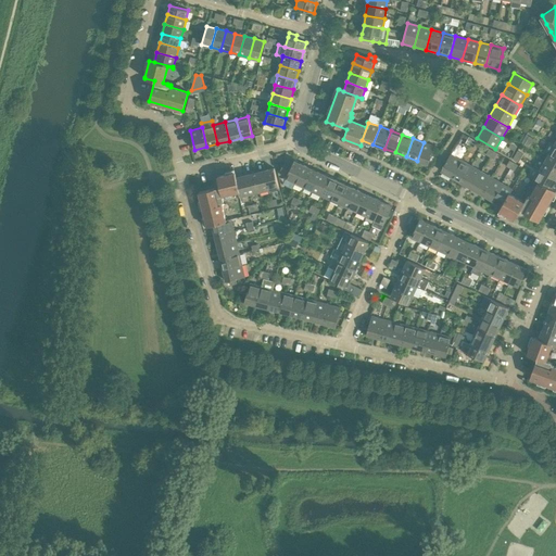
[(424,142),(417,161),(428,164),(429,162),(433,163),(436,158),(431,155),(434,147),(424,142)]
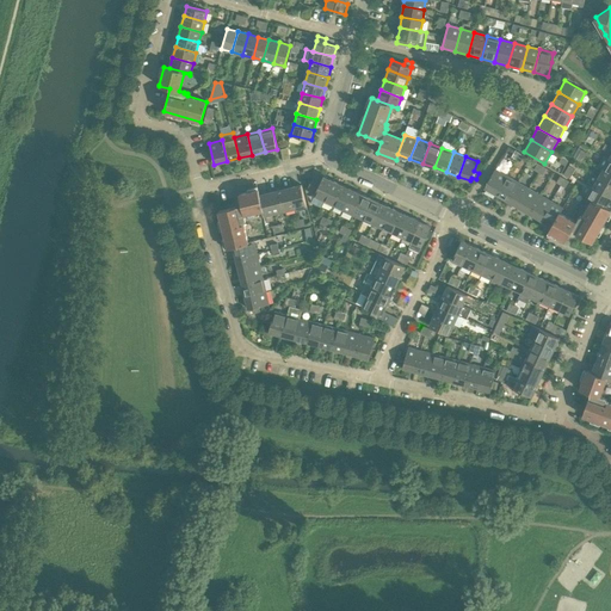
[(604,156),(598,166),(604,168),(610,172),(610,160),(609,159),(604,156)]
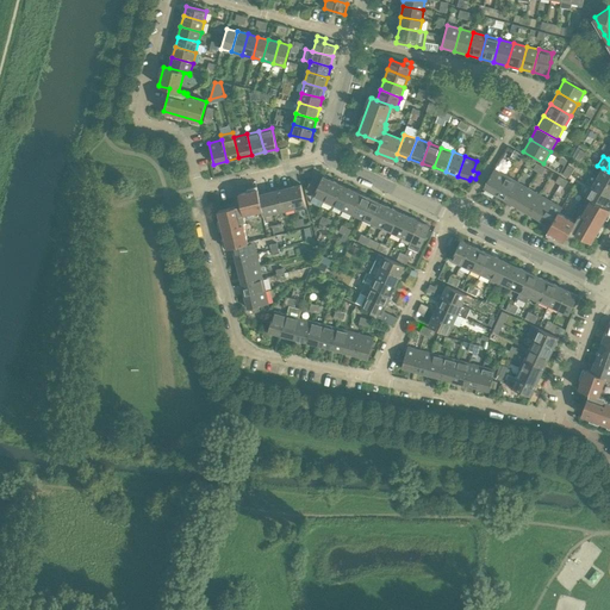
[(484,187),(495,193),(505,175),(495,168),(484,187)]
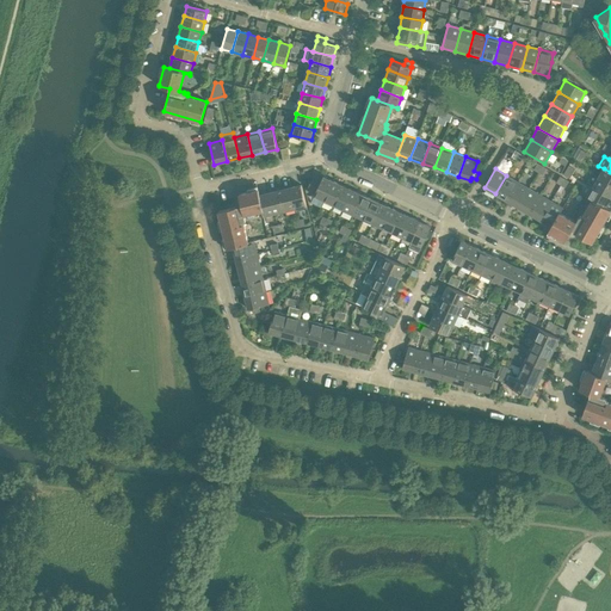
[(610,172),(604,168),(598,178),(610,184),(610,172)]
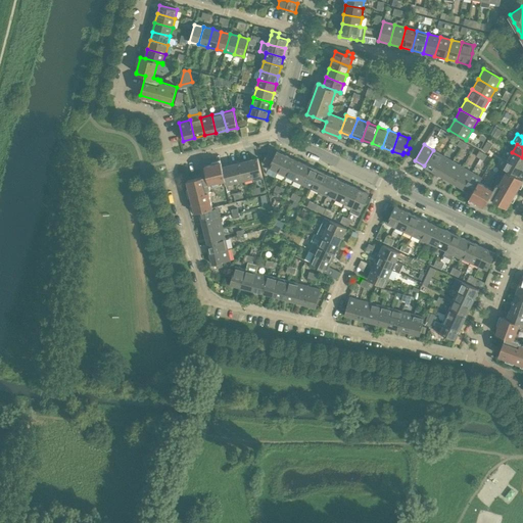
[(269,168),(277,172),(285,155),(277,151),(275,153),(271,152),(268,150),(263,161),(270,164),(269,168)]
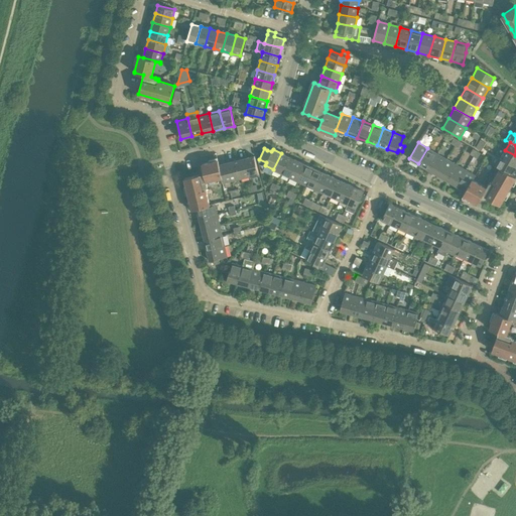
[(418,163),(427,169),(436,153),(427,148),(418,163)]
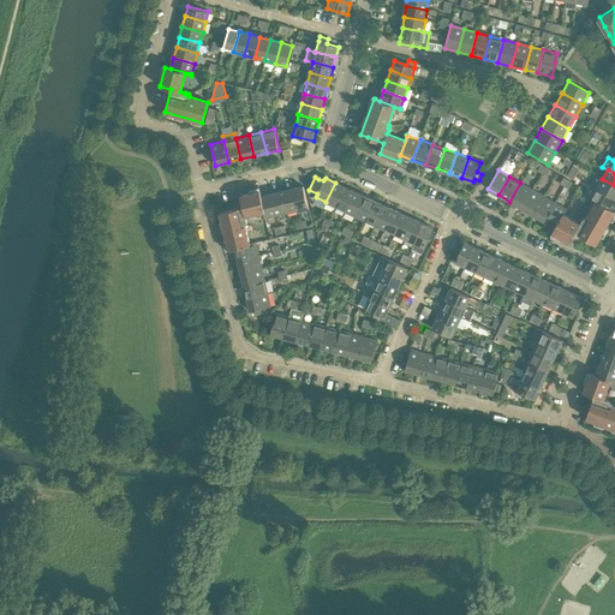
[(614,185),(602,179),(597,189),(614,198),(614,185)]
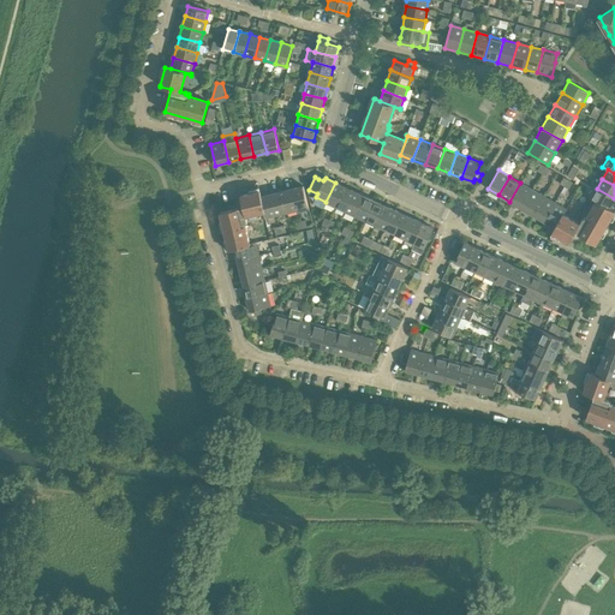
[(326,202),(336,207),(345,186),(335,183),(326,202)]
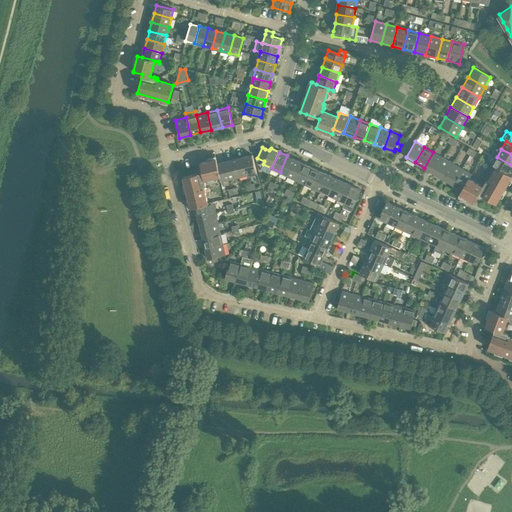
[(424,168),(434,173),(443,158),(433,152),(424,168)]
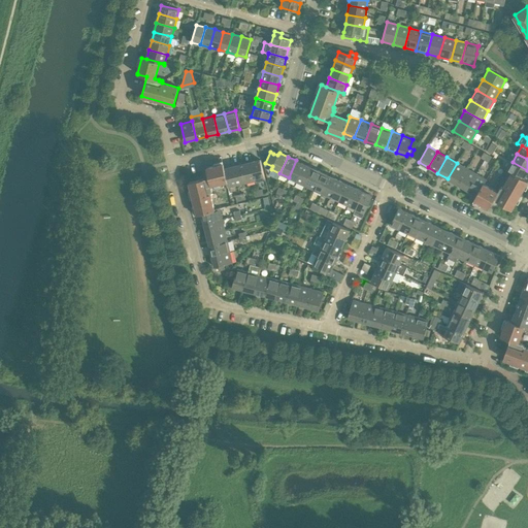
[(260,160),(252,162),(256,179),(264,177),(260,160)]
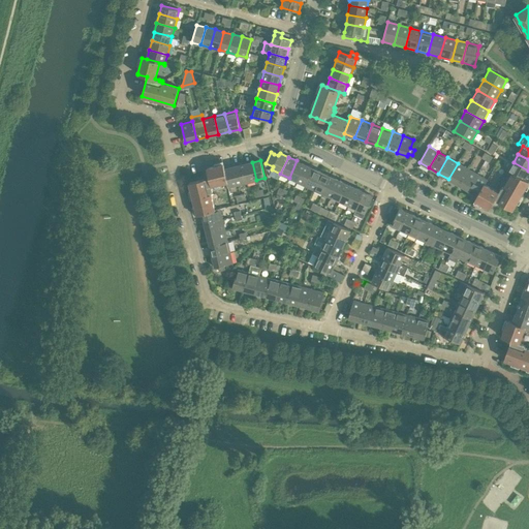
[(289,178),(298,181),(305,164),(297,160),(289,178)]
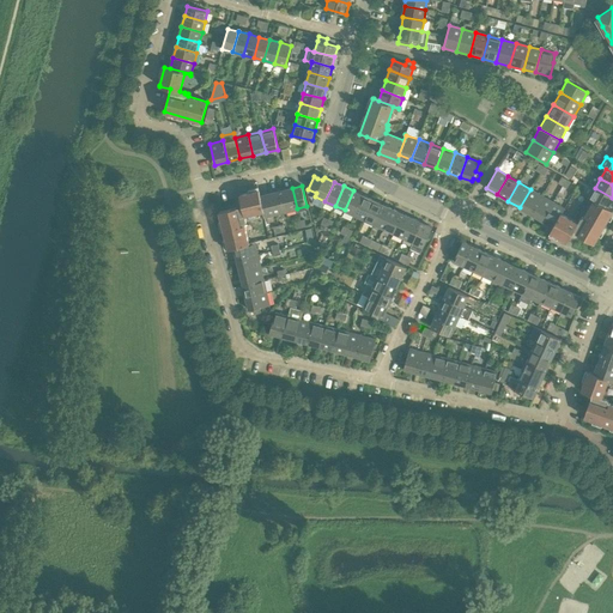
[(292,188),(281,190),(287,211),(297,208),(292,188)]
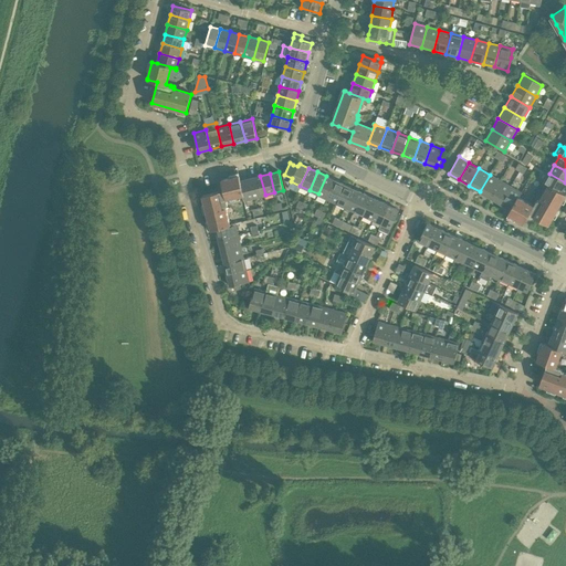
[(565,182),(549,174),(544,181),(562,191),(565,182)]
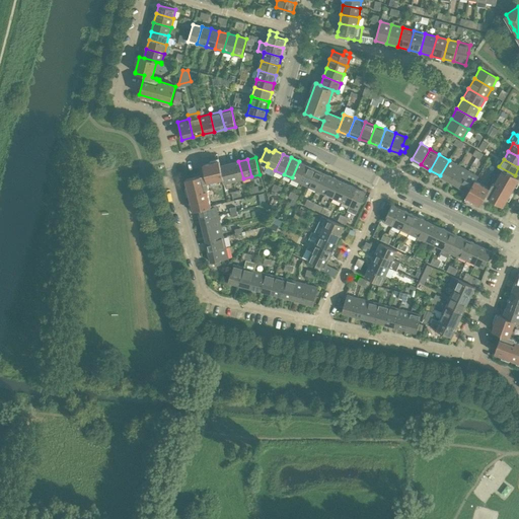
[(440,175),(449,180),(458,165),(449,160),(440,175)]
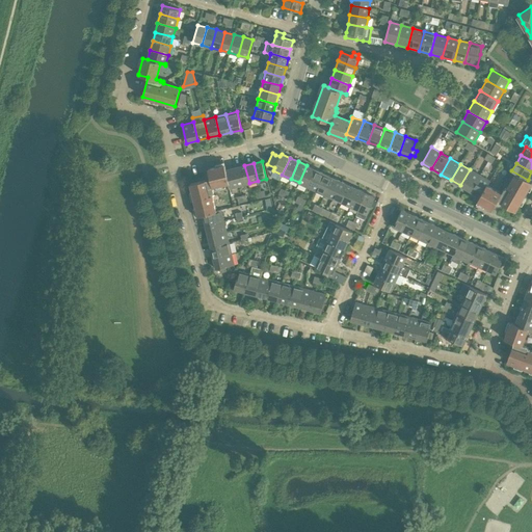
[(198,216),(203,215),(221,210),(220,209),(216,210),(212,194),(214,194),(213,191),(213,187),(229,183),(230,188),(231,188),(225,169),(224,165),(208,168),(210,179),(196,182),(190,184),(198,216)]
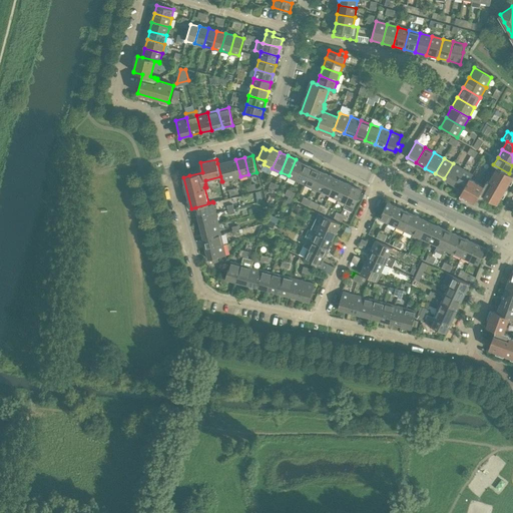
[(235,159),(226,161),(230,178),(240,176),(235,159)]
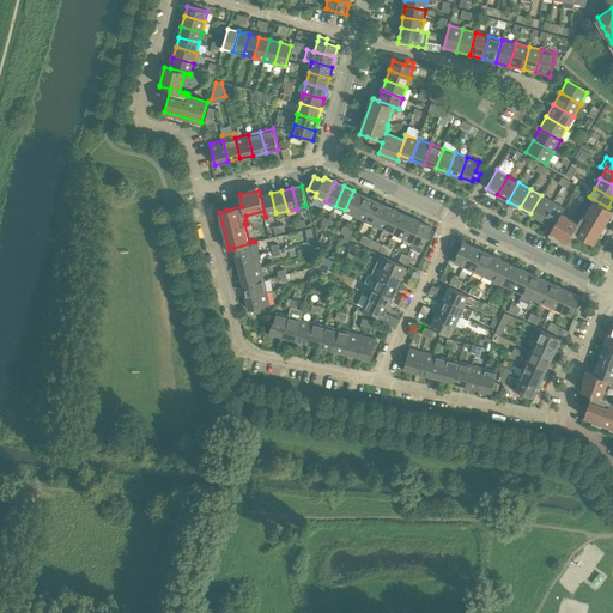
[(345,210),(354,214),(364,195),(353,190),(345,210)]
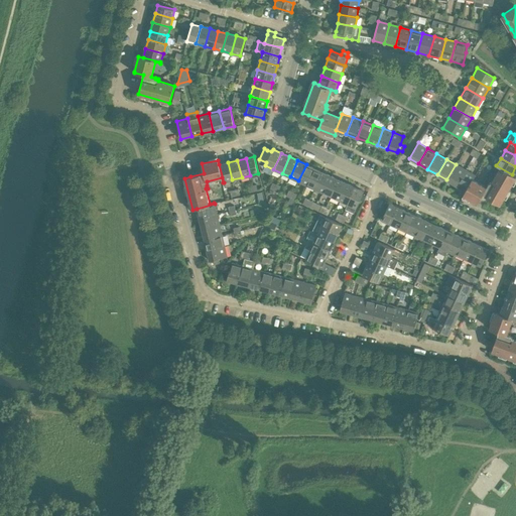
[(228,162),(219,164),(224,182),(232,179),(228,162)]
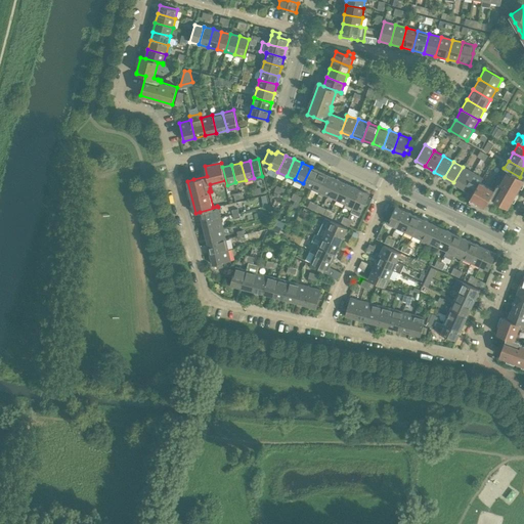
[(303,183),(311,187),(319,171),(311,167),(303,183)]
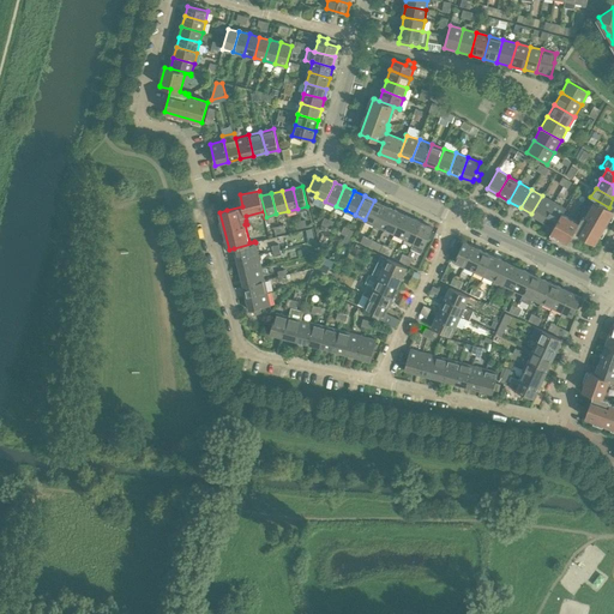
[(531,214),(542,221),(553,202),(542,196),(531,214)]
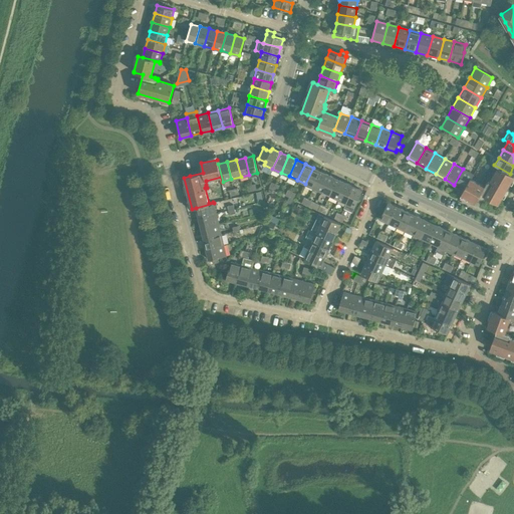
[(473,175),(464,190),(461,194),(476,203),(481,194),(493,201),(498,204),(513,176),(510,174),(494,165),(494,166),(498,168),(490,182),(489,181),(487,184),(485,187),(471,179),(474,175),(473,175)]
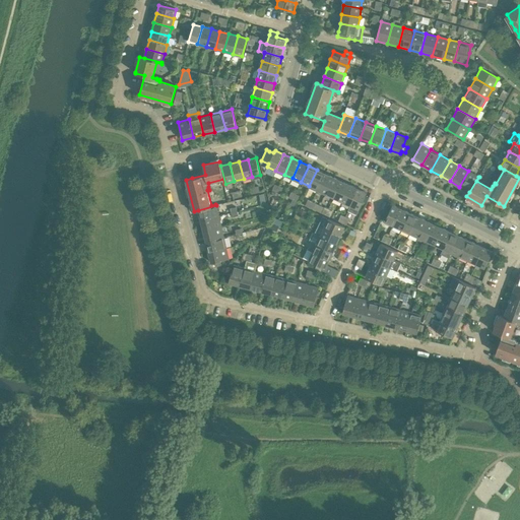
[(309,186),(317,190),(325,174),(317,170),(309,186)]
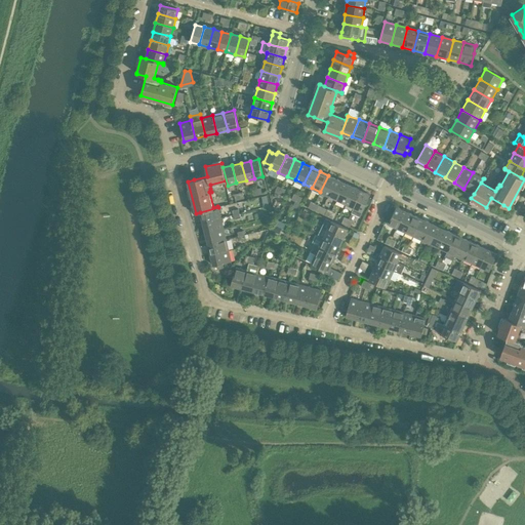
[(463,189),(474,194),(483,178),(473,172),(463,189)]
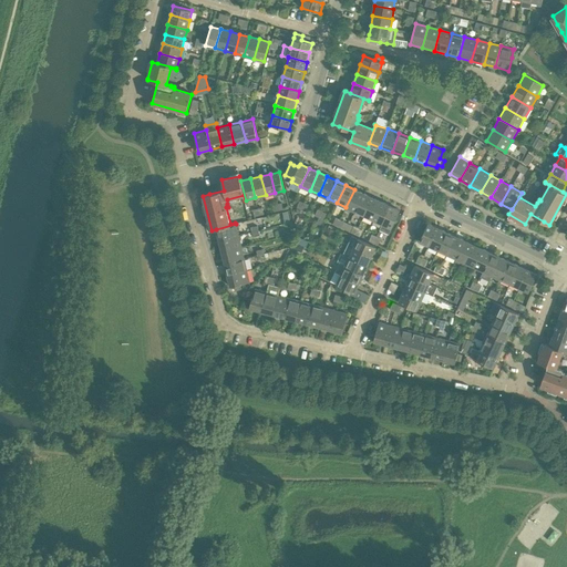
[(346,207),(354,212),(363,193),(354,189),(346,207)]
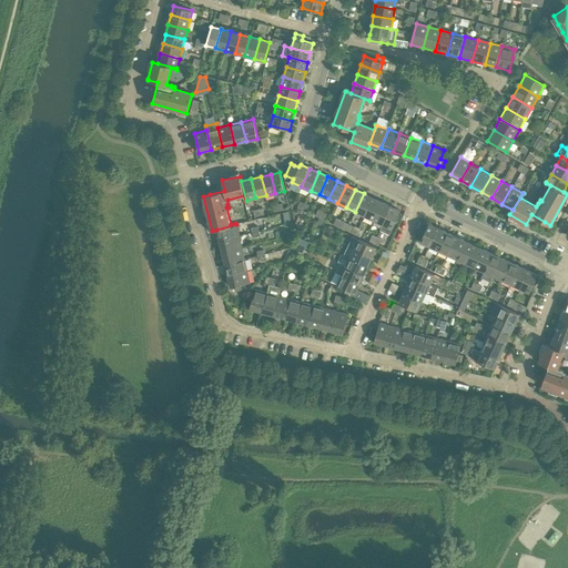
[(355,212),(364,215),(373,198),(364,193),(355,212)]
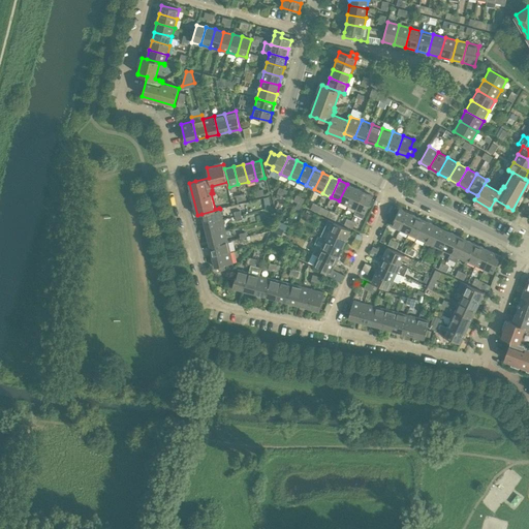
[(339,200),(347,205),(355,188),(347,184),(339,200)]
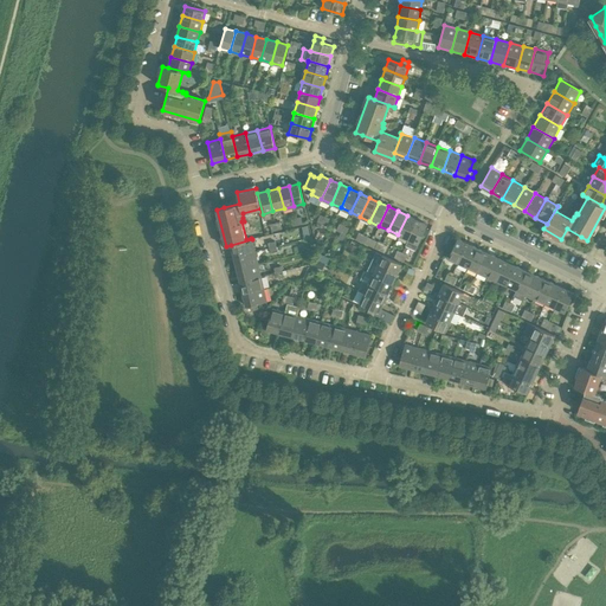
[(398,234),(408,239),(417,220),(407,216),(398,234)]
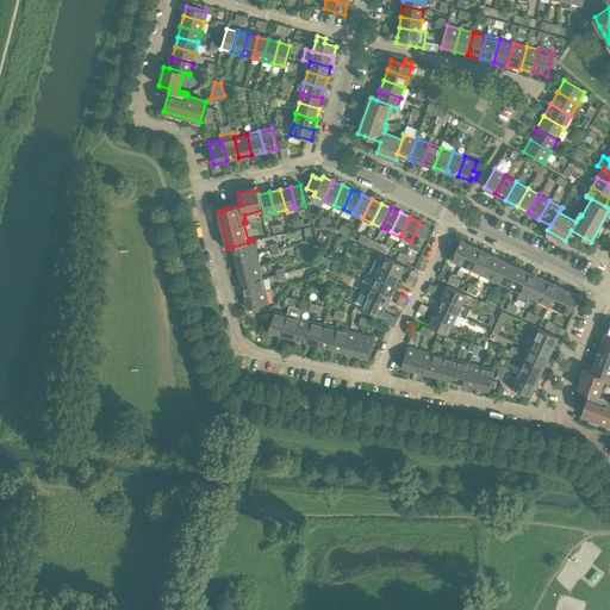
[(419,222),(411,241),(408,247),(418,251),(421,246),(430,226),(419,222)]
